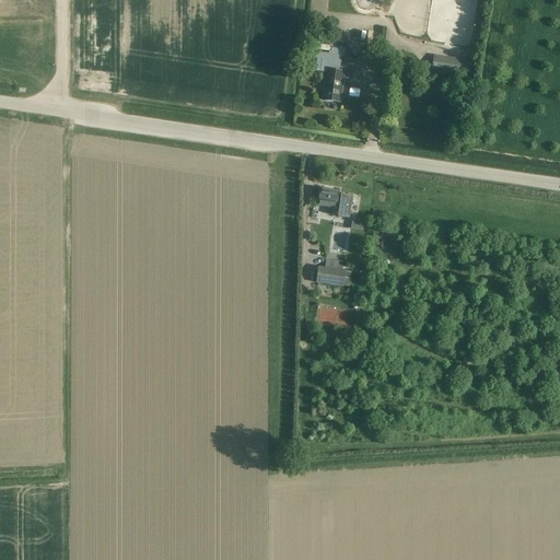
[(345,46),(346,37),(330,35),(328,46),(318,45),(318,47),(317,47),(316,50),(328,51),(328,54),(316,53),(314,72),(326,73),(323,101),(339,103),(343,72),(340,71),(341,57),(343,58),(345,49),(335,48),(335,47),(336,47),(336,45),(345,46)]
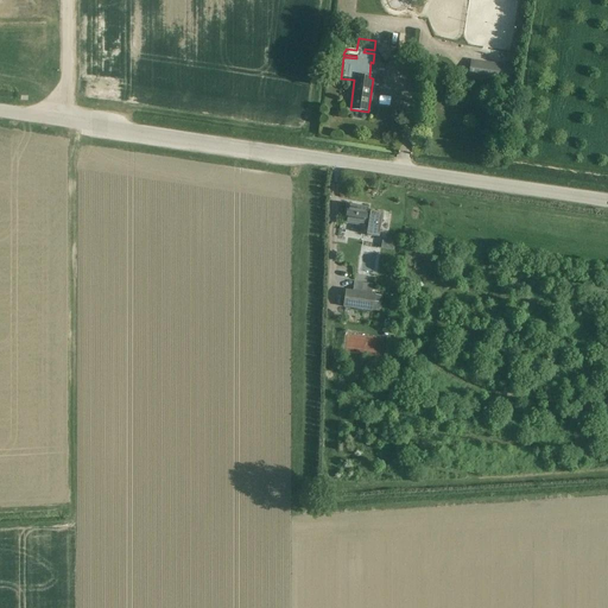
[(510,83),(512,67),(470,61),(468,77),(510,83)]
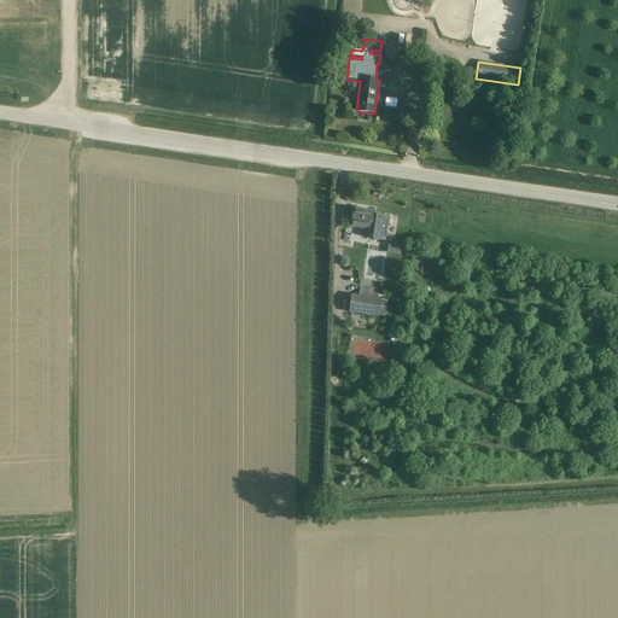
[(375,216),(373,216),(373,211),(353,209),(350,228),(371,231),(371,228),(374,228),(372,240),(384,242),(389,219),(375,216)]
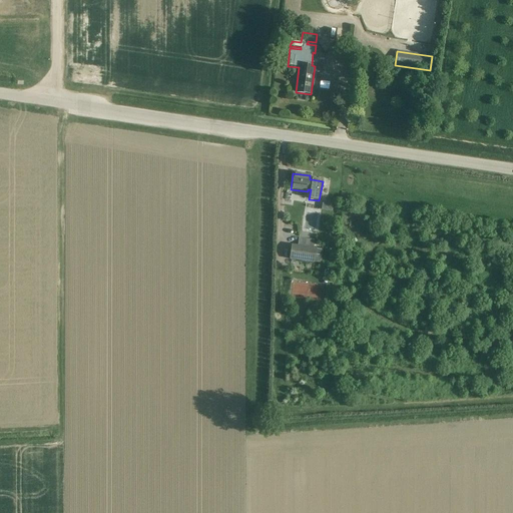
[(322,201),(321,209),(331,211),(332,202),(322,201)]
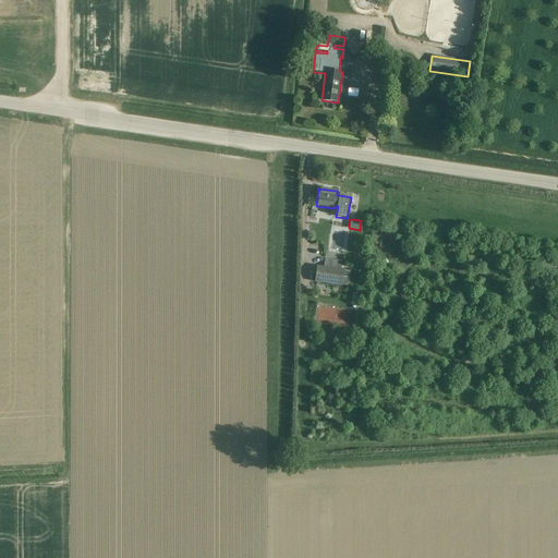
[(331,261),(329,269),(339,271),(340,262),(331,261)]
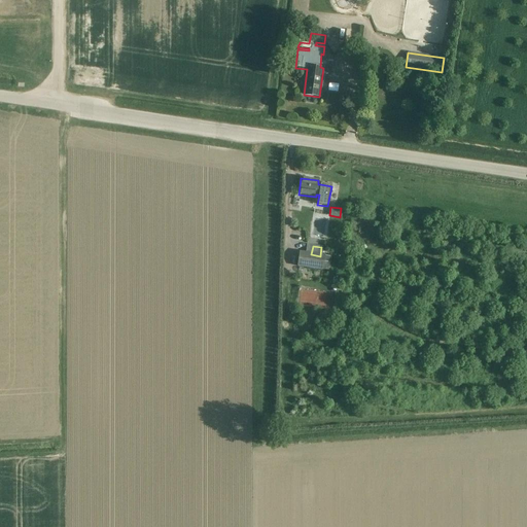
[(323,262),(324,256),(320,256),(311,254),(300,252),(297,267),(322,270),(322,269),(323,262)]
